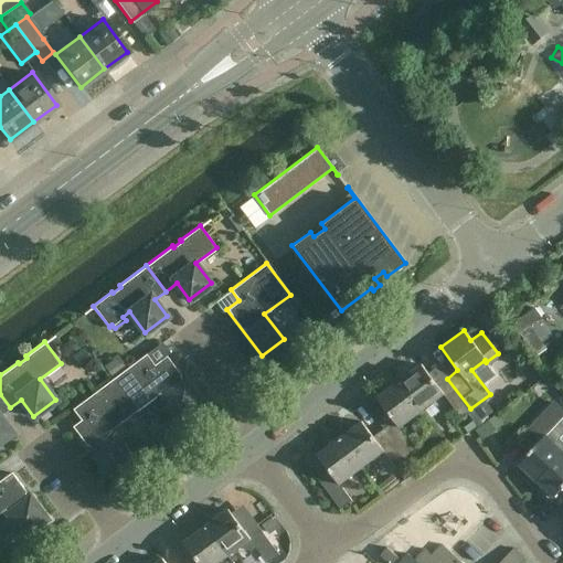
[(146,353),(110,380),(134,411),(159,392),(179,418),(201,402),(166,356),(153,364),(146,353)]
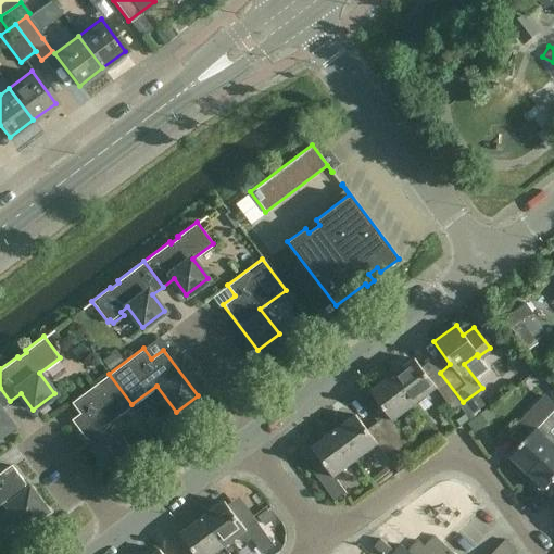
[(452,411),(463,402),(440,373),(430,379),(413,356),(390,373),(412,402),(433,386),(452,411)]
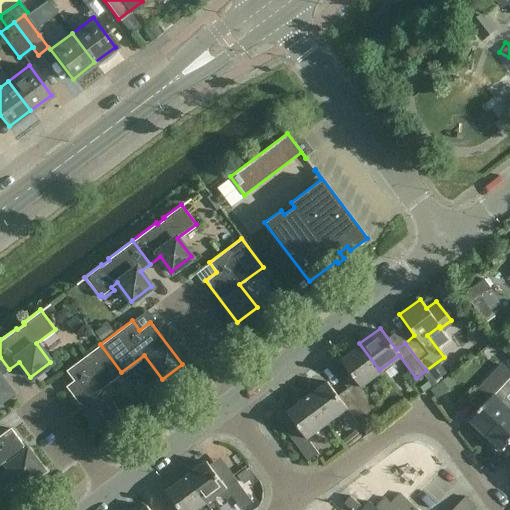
[(355,380),(345,387),(366,415),(377,407),(360,385),(379,370),(359,343),(339,359),(355,380)]
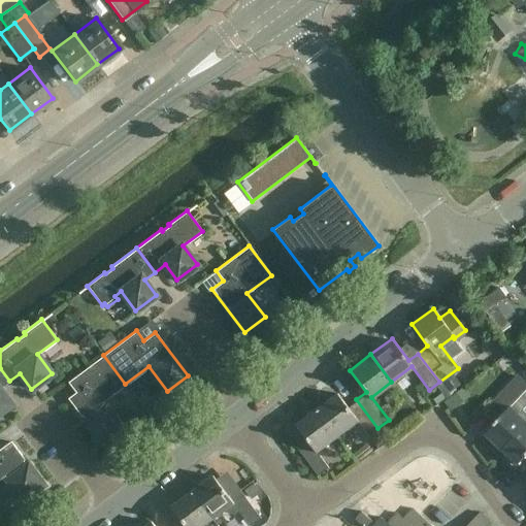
[(125,384),(103,355),(67,382),(74,392),(67,397),(100,441),(120,426),(102,401),(125,384)]
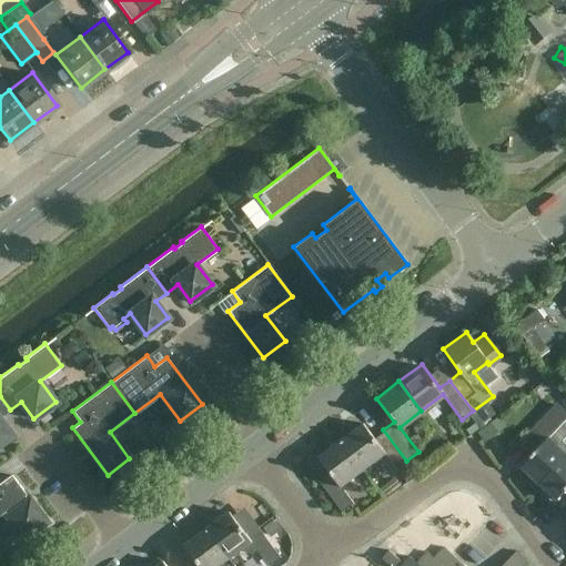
[(10,410),(0,396),(0,444),(12,435),(0,420),(0,417),(10,410)]
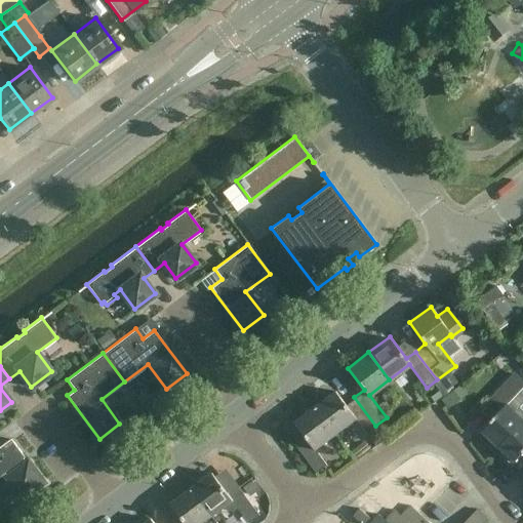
[(490,399),(499,408),(480,430),(480,431),(477,434),(487,444),(490,440),(495,445),(522,417),(514,410),(522,400),(522,380),(514,372),(490,399)]
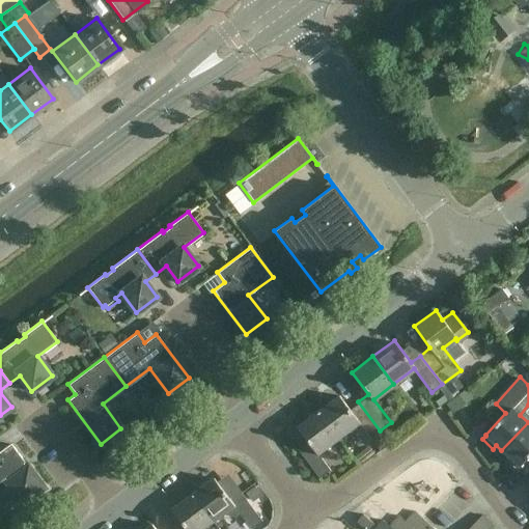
[(369,439),(380,430),(358,401),(349,409),(338,393),(316,410),(338,438),(358,422),(369,439)]
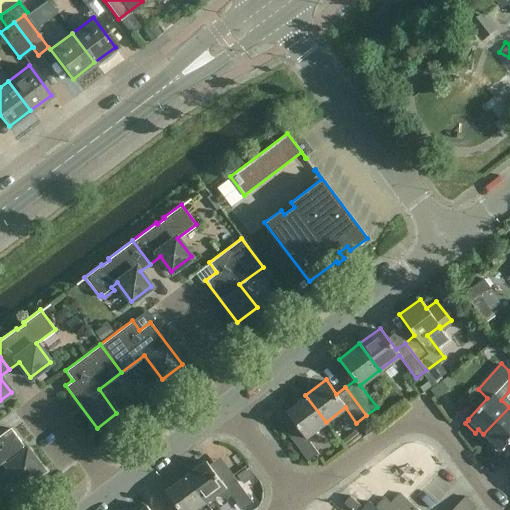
[(306,437),(326,422),(305,395),(285,410),(295,425),(285,432),(307,460),(317,452),(306,437)]
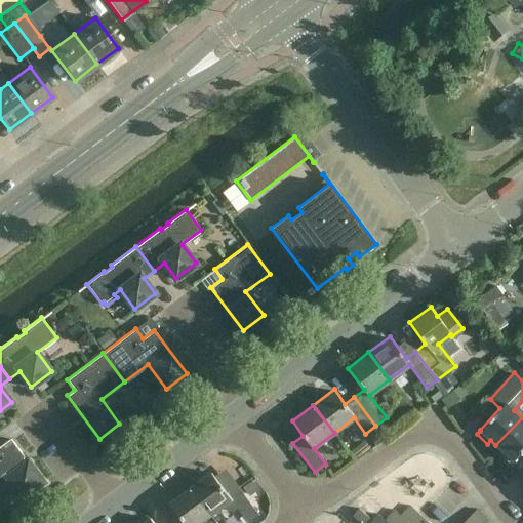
[(522,449),(522,415),(522,417),(495,445),(501,449),(498,452),(510,464),(522,449)]
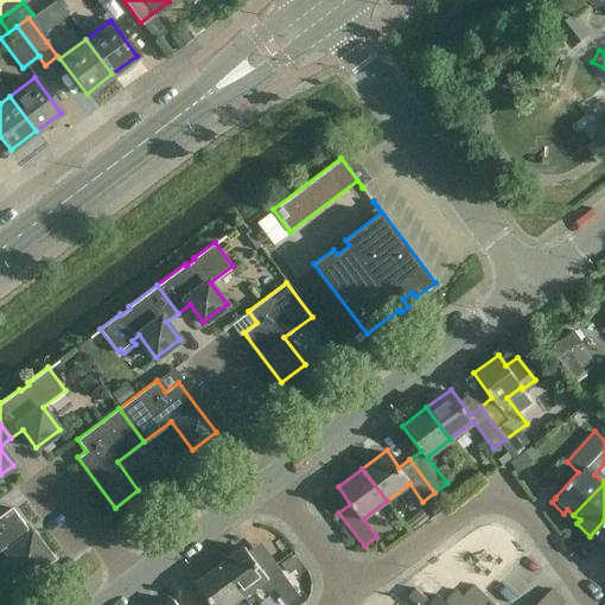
[(0,549),(5,547),(25,574),(49,556),(11,507),(0,515),(0,549)]
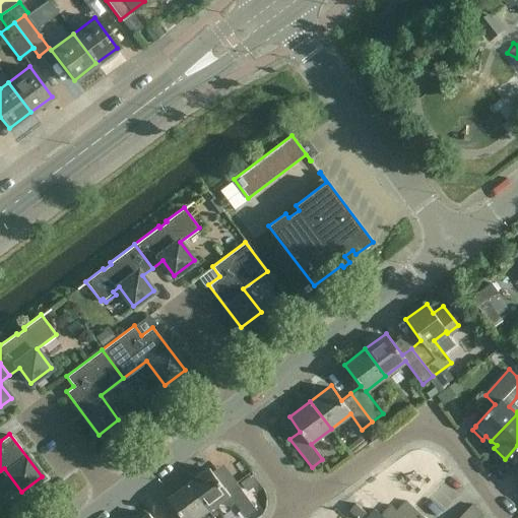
[(208,466),(187,482),(208,510),(220,500),(223,504),(230,505),(234,502),(244,517),(255,509),(234,480),(223,489),(208,466)]
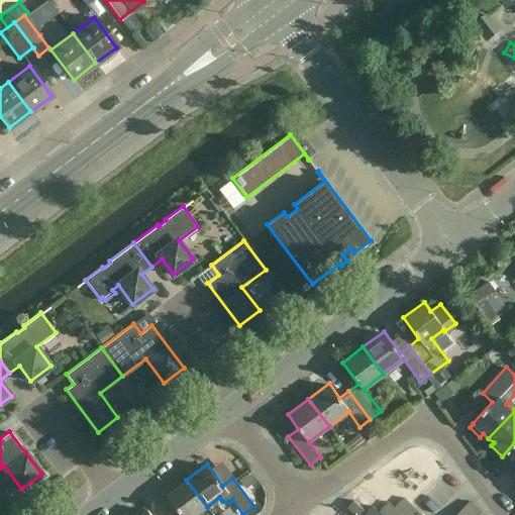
[(196,514),(207,507),(186,480),(166,495),(180,514),(196,514)]
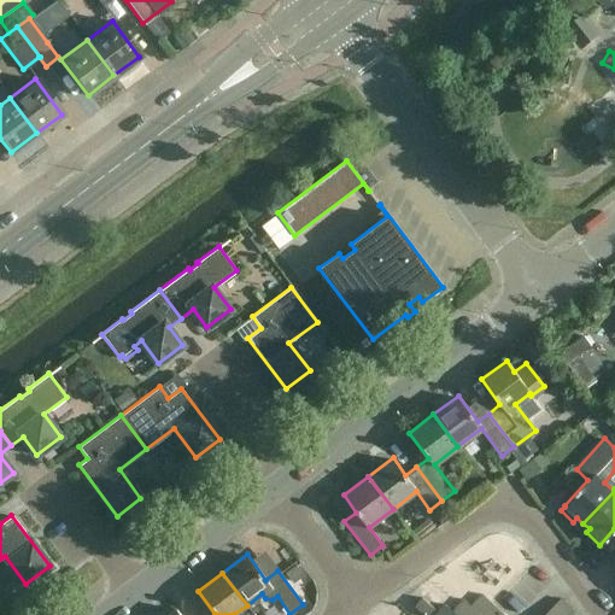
[(481,592),(469,604),(479,614),(503,614),(504,614),(481,592)]
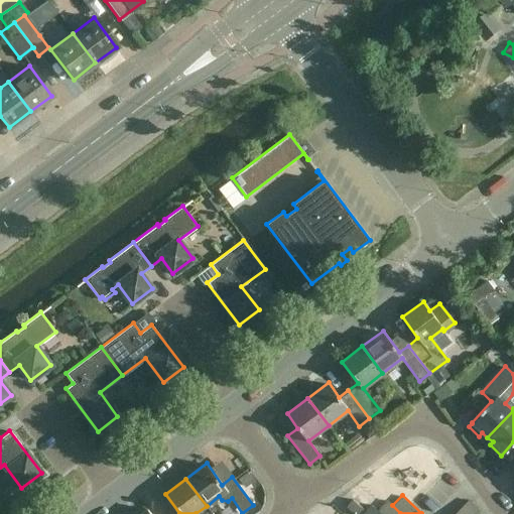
[(450,513),(472,513),(478,508),(467,497),(450,513)]
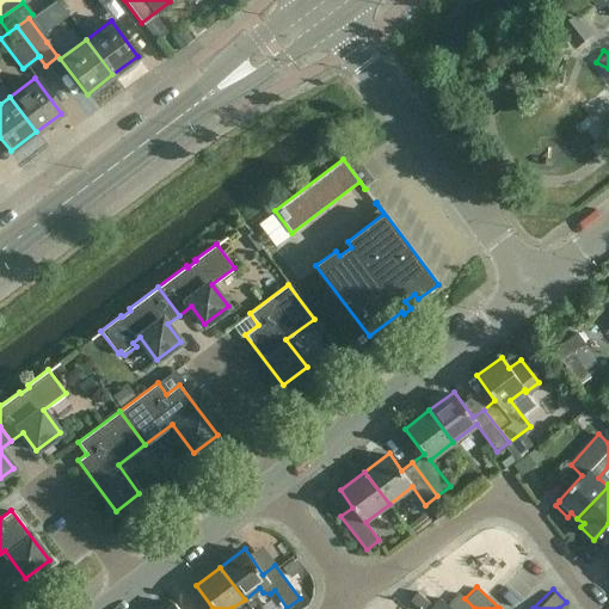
[(419,608),(422,608),(425,607),(429,602),(416,590),(408,598),(419,608)]
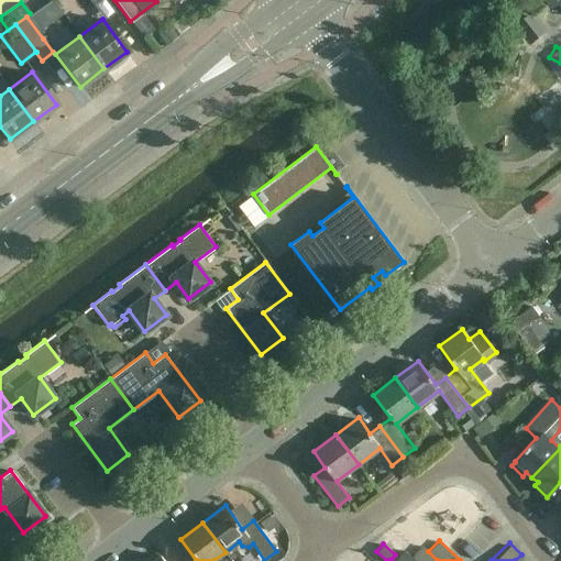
[(411,556),(416,560),(437,560),(428,551),(421,545),(411,556)]
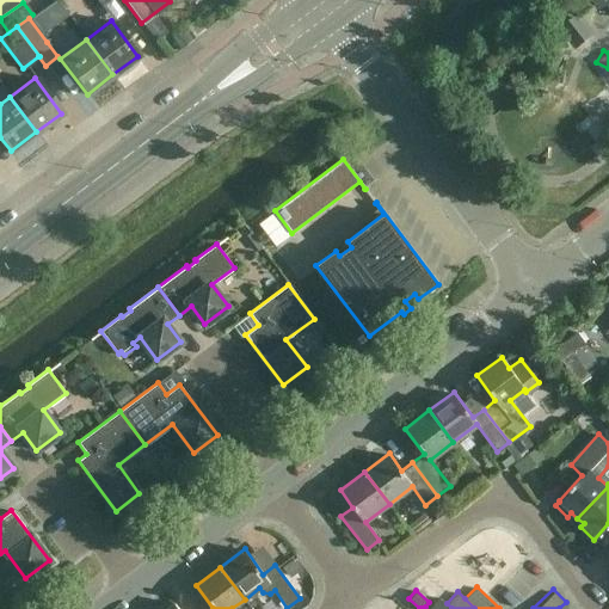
[(428,608),(451,608),(447,603),(440,596),(428,608)]
